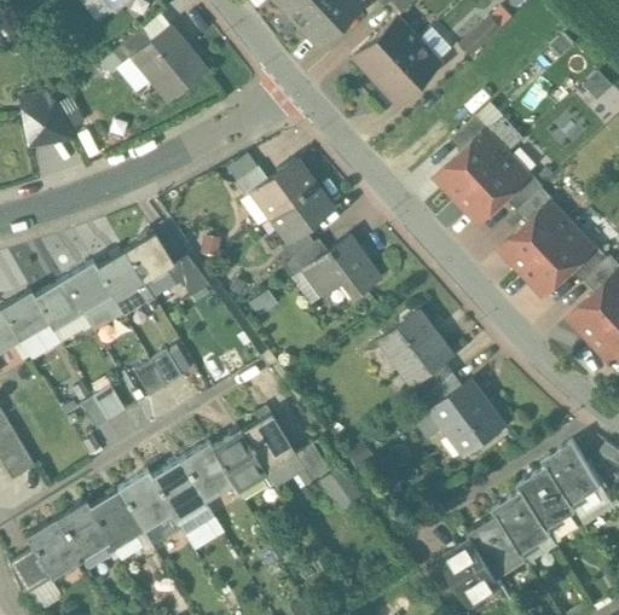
[(122,0),(100,0),(109,11),(122,0)]
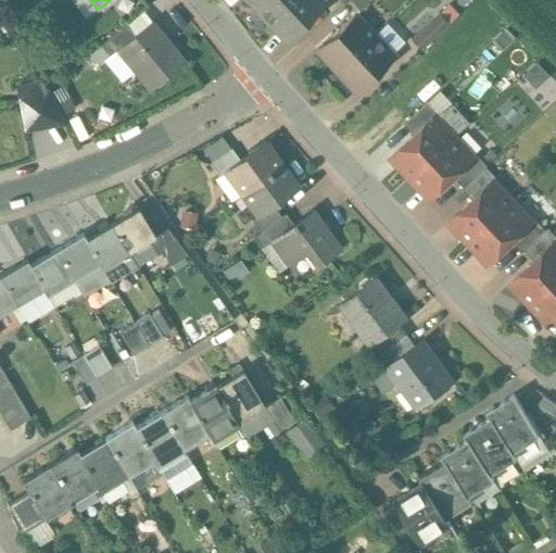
[(244,0),(264,22),(287,0),(244,0)]
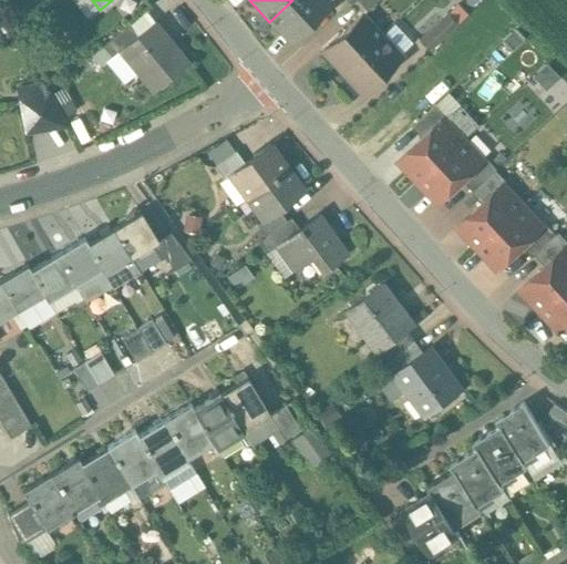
[(320,0),(292,0),(269,22),(290,44),(329,9),(320,0)]
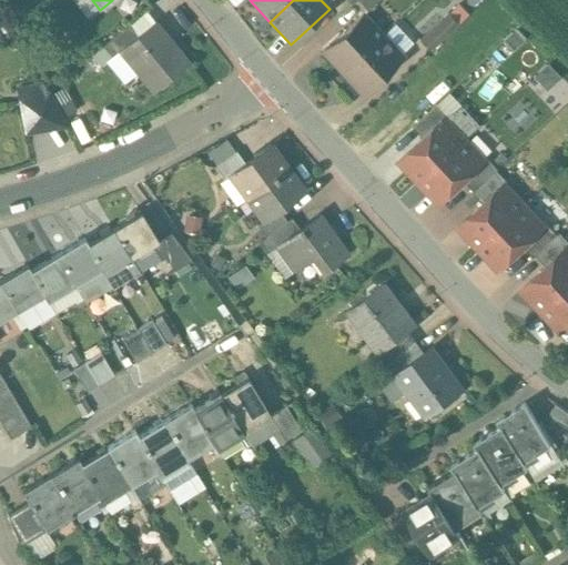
[(357,0),(356,2),(367,13),(382,0),(357,0)]
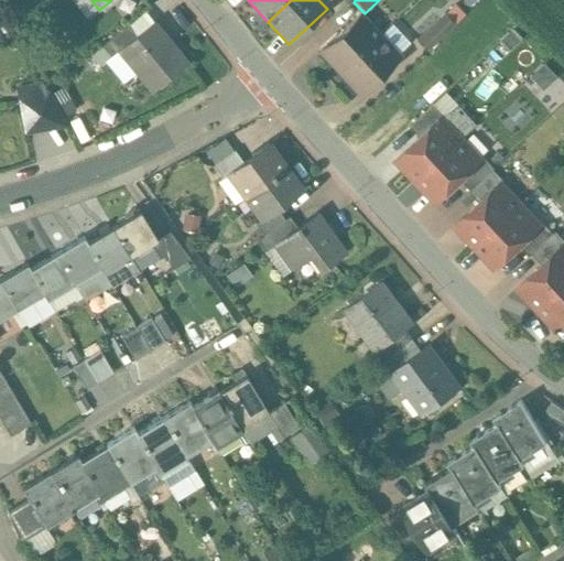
[(445,15),(416,43),(427,54),(456,28),(445,15)]
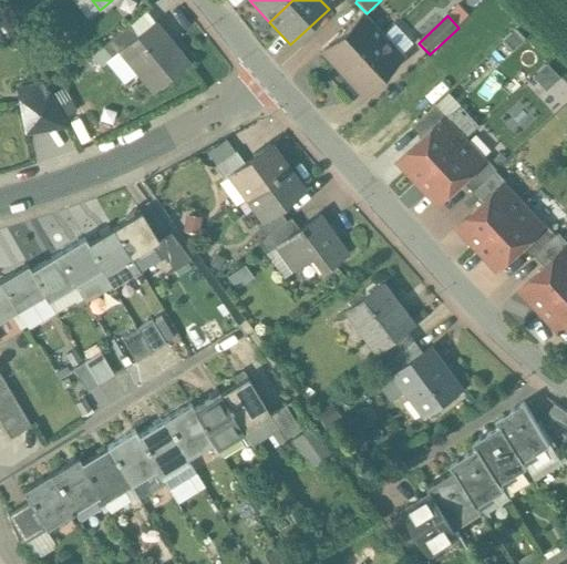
[(361,18),(322,54),(342,75),(381,39),(361,18)]
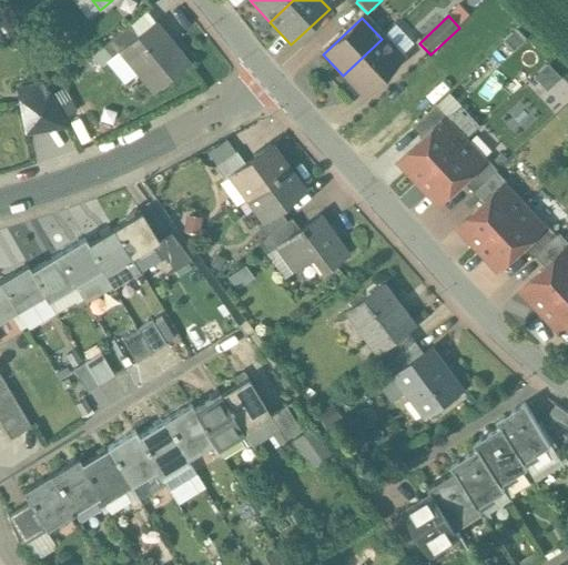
[(169,43),(154,26),(138,40),(121,53),(121,54),(154,96),(188,70),(166,44),(169,43)]
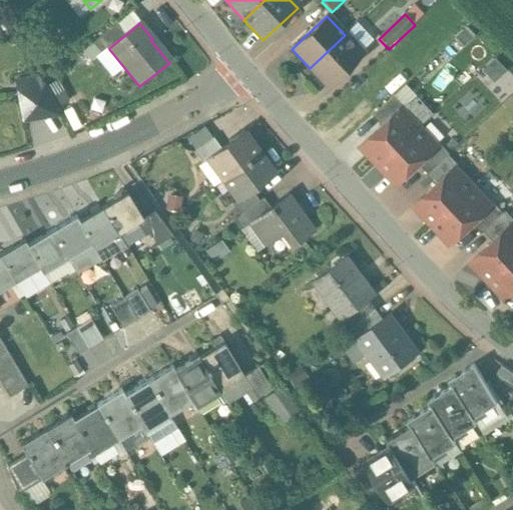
[(116,26),(93,45),(101,55),(109,49),(109,48),(124,36),(116,26)]
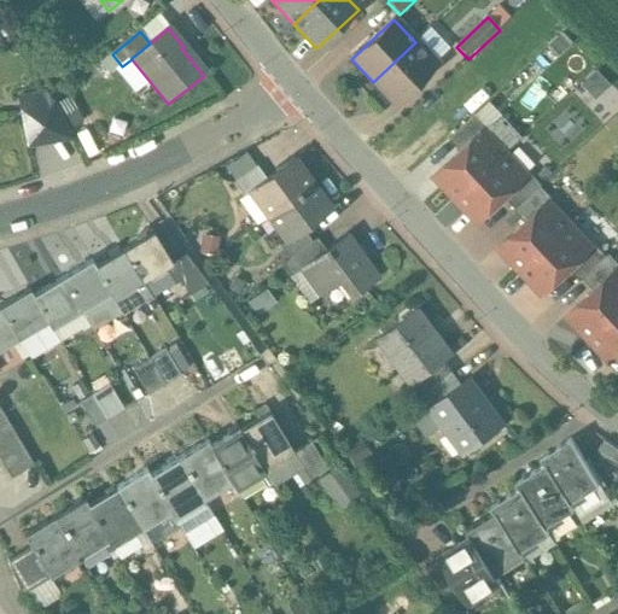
[(415,42),(373,82),(395,105),(437,65),(415,42)]
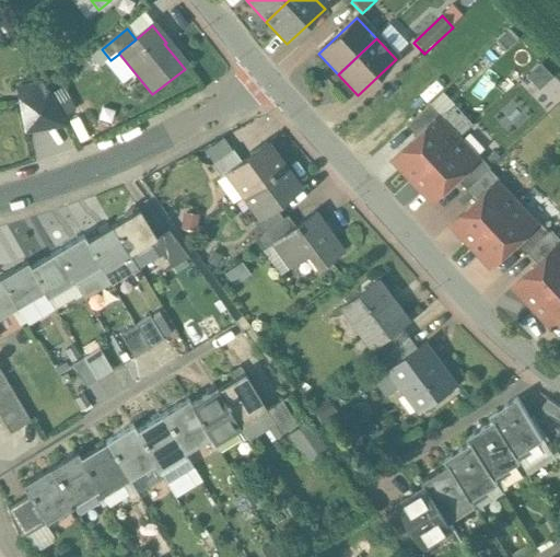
[(47,99),(22,103),(27,134),(62,127),(47,99)]
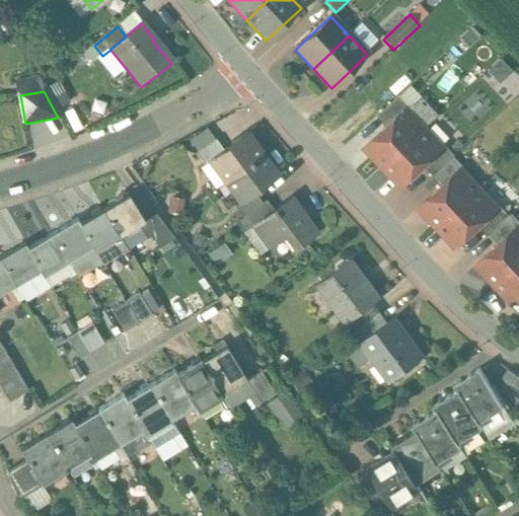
[(399,99),(377,120),(387,130),(406,113),(410,109),(399,99)]
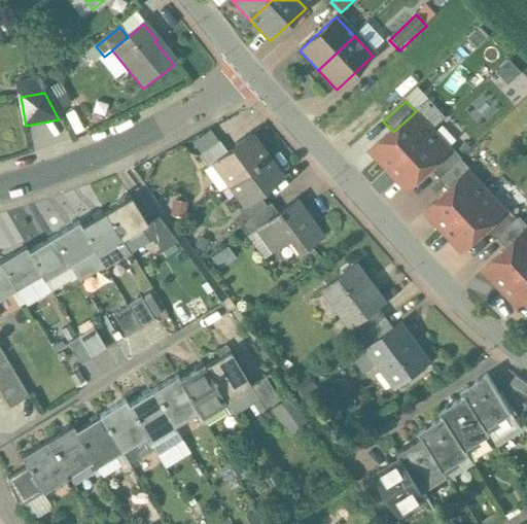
[(393,132),(371,153),(388,173),(430,134),(413,114),(393,132)]
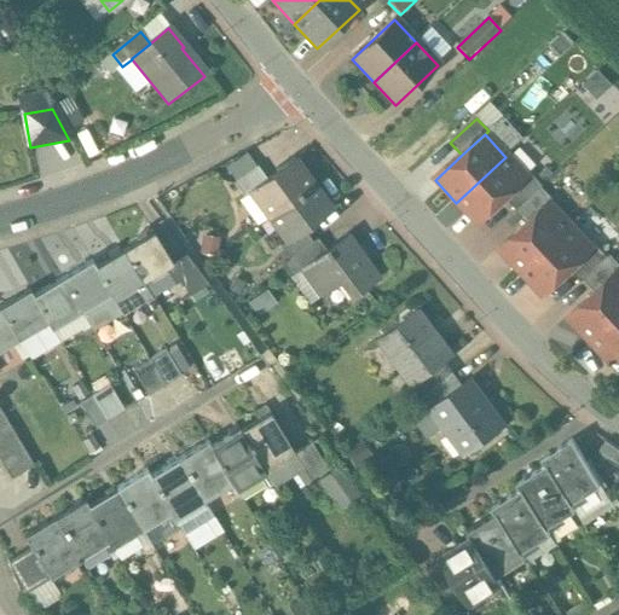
[(505,157),(456,203),(478,226),(504,201),(527,180),(505,157)]
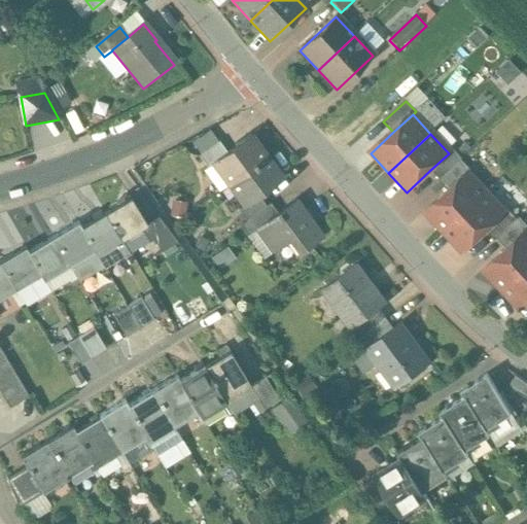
[(227,155),(214,165),(214,166),(230,186),(267,160),(250,138),(227,155)]
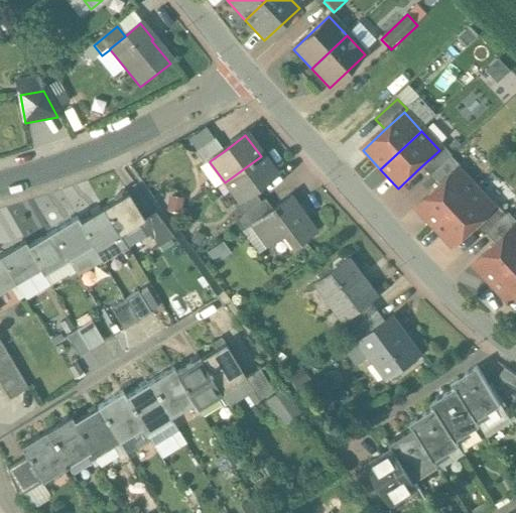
[(215,141),(196,155),(204,166),(210,162),(210,161),(223,152),(215,141)]
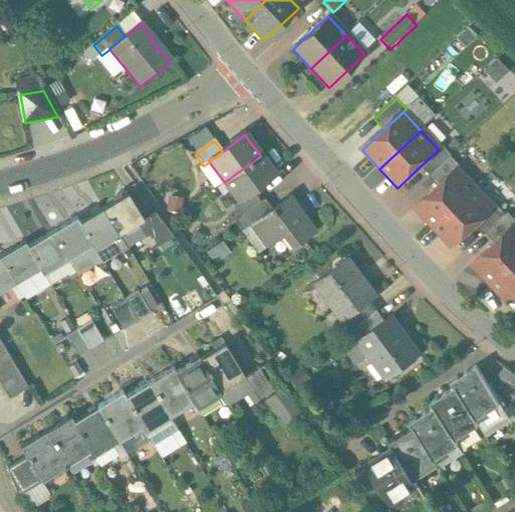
[(439,150),(419,167),(439,188),(457,171),(461,167),(442,147),(439,150)]
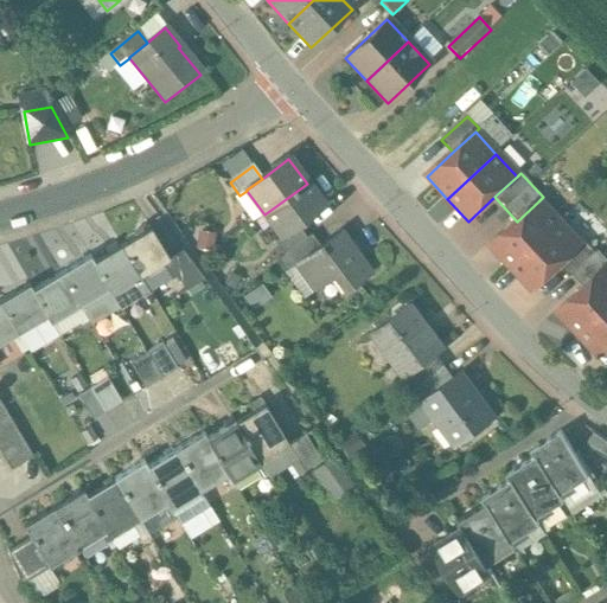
[(307,184),(264,215),(282,239),(299,229),(325,209),(307,184)]
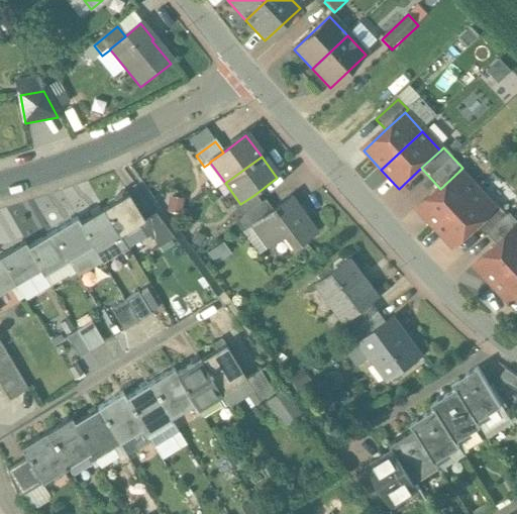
[(225,183),(210,163),(204,167),(200,170),(215,191),(225,183)]
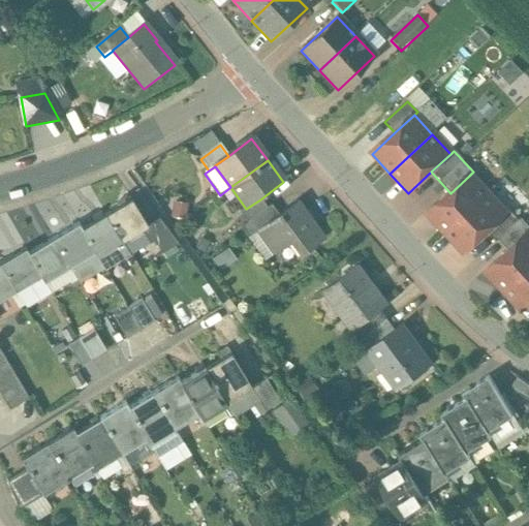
[(450,193),(427,215),(444,235),(487,195),(469,176),(450,193)]
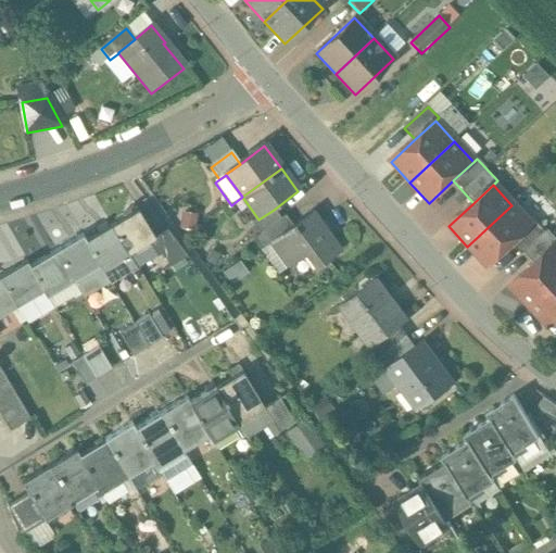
[(531,225),(512,205),(467,247),(487,266),(510,244),(531,225)]
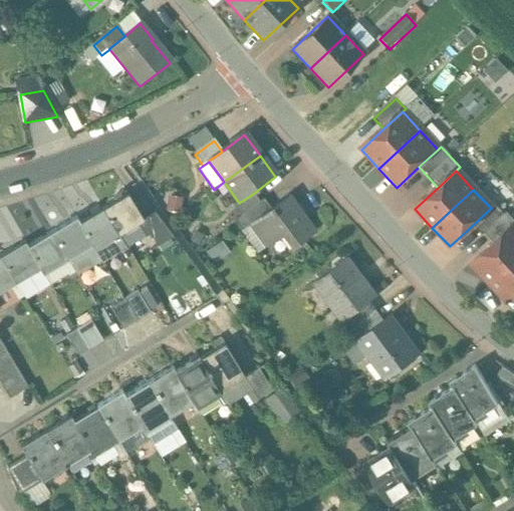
[(253,194),(239,203),(233,207),(240,218),(260,203),(253,194)]
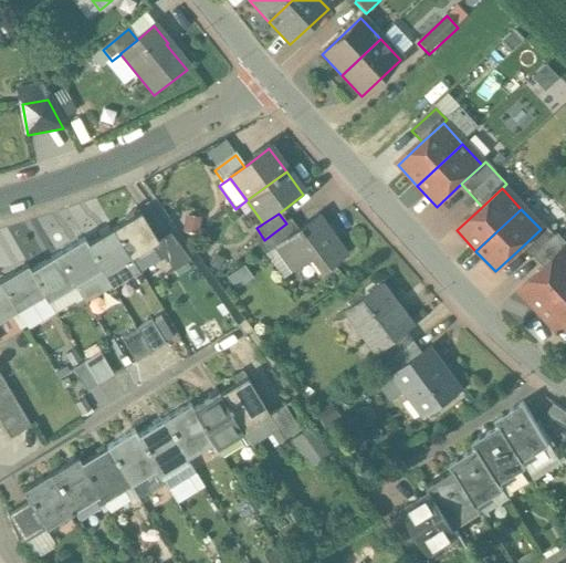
[(140,215),(113,231),(130,260),(158,243),(140,215)]
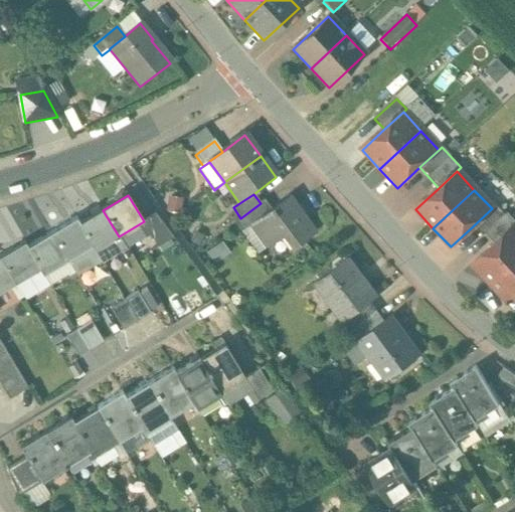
[(316,232),(290,197),(272,211),(249,227),(266,249),(268,247),(267,246),(282,235),(292,248),(289,251),(290,252),(316,232)]
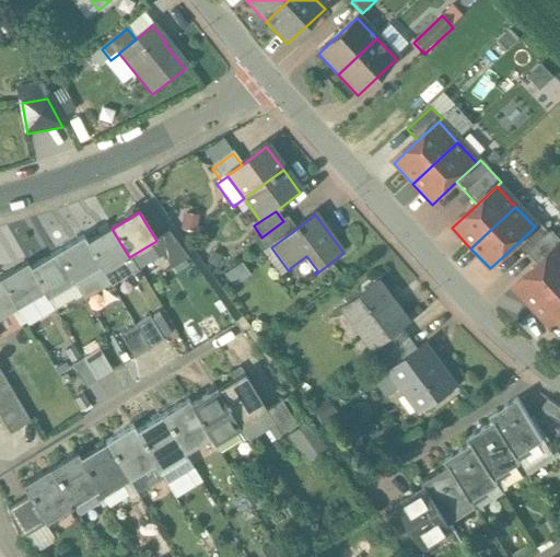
[(283,221),(261,238),(270,248),(271,247),(295,230),(287,219),(283,221)]
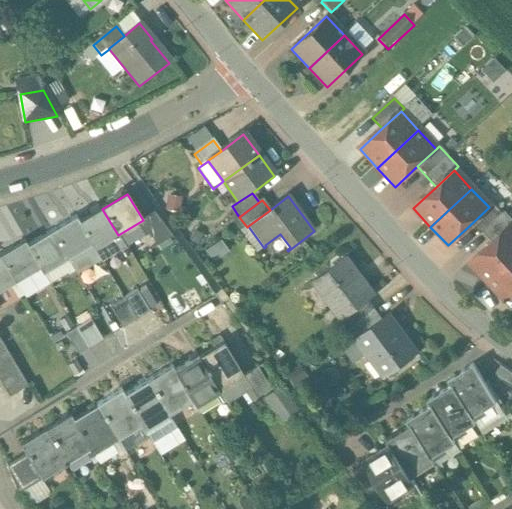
[(492,204),(489,207),(470,225),(479,236),(482,233),(492,244),(511,226),(511,225),(511,220),(505,213),(502,215),(492,204)]
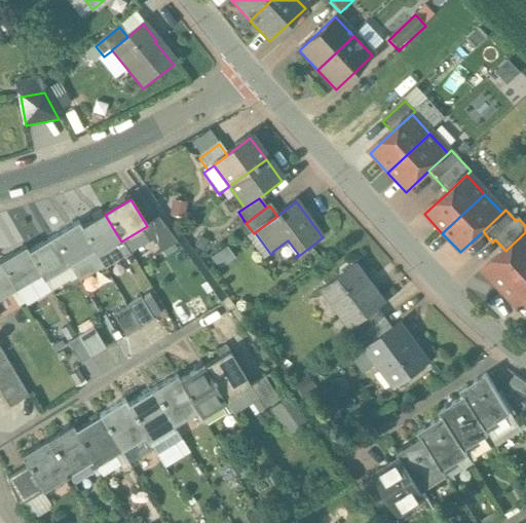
[(105,215),(80,230),(94,251),(97,256),(121,241),(105,215)]
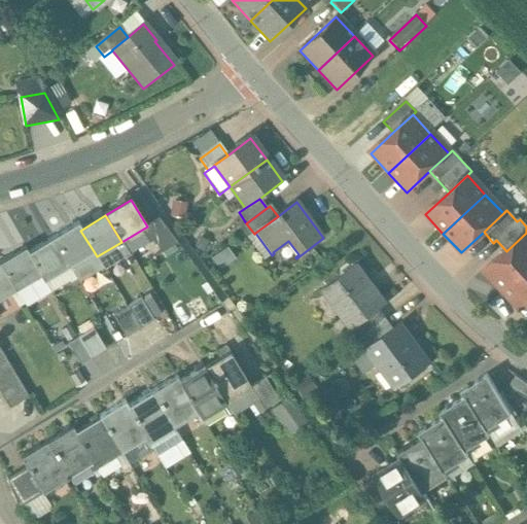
[(77,225),(54,240),(69,266),(94,251),(80,231),(77,225)]
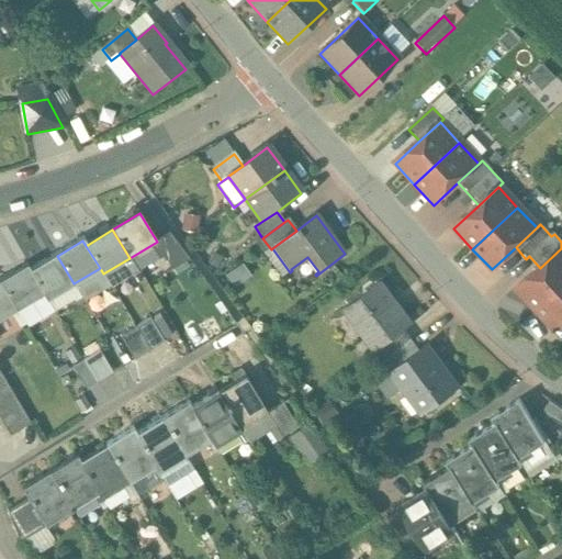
[(540,268),(516,290),(535,311),(561,284),(561,249),(561,248),(540,268)]
